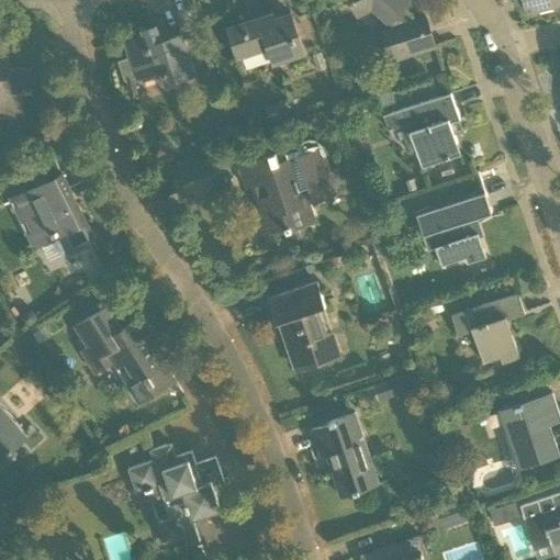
[(425,21),(413,24),(411,25),(404,6),(406,3),(402,0),(346,0),(356,18),(371,10),(388,24),(391,32),(381,35),(390,63),(434,47),(425,21)]
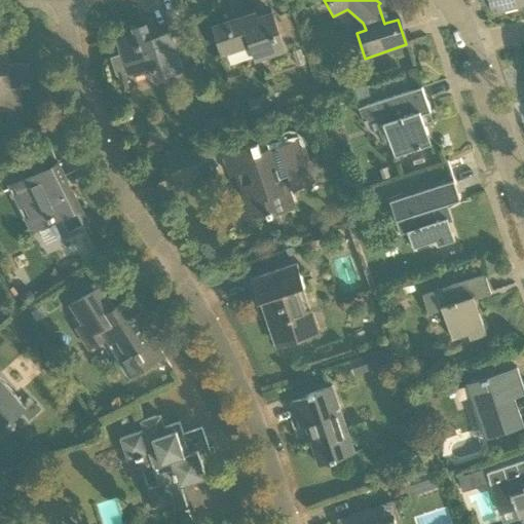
[(489,0),(493,13),(519,6),(517,0),(489,0)]
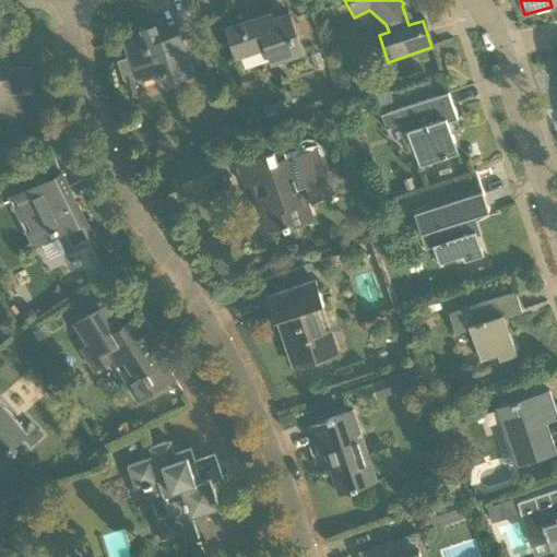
[(271,66),(300,56),(287,15),(272,21),(270,15),(251,22),(252,25),(226,33),(234,61),(265,50),(271,66)]
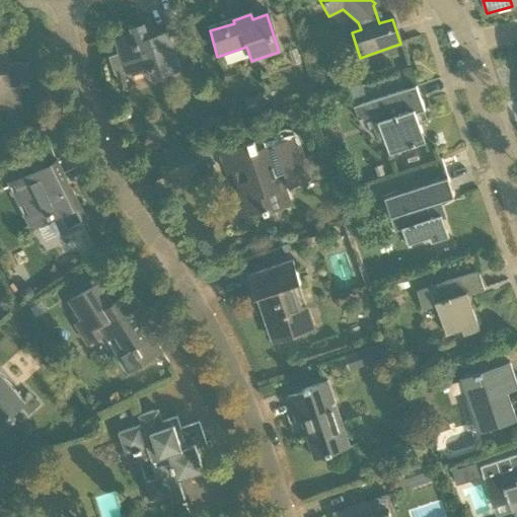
[(125,74),(147,67),(151,79),(178,70),(166,33),(147,41),(143,26),(131,30),(133,35),(114,42),(119,56),(108,59),(115,76),(125,72),(125,74)]
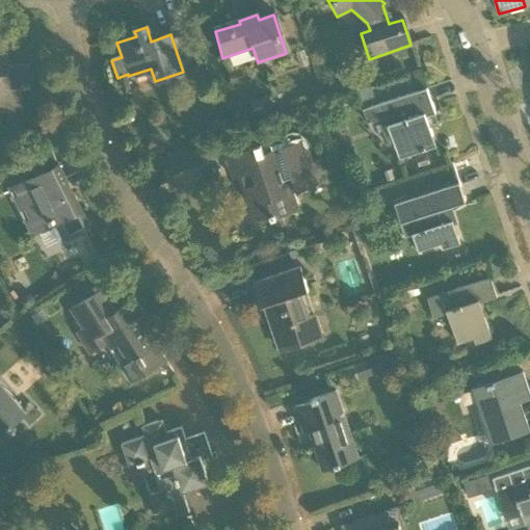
[(0,109),(20,108),(19,88),(30,87),(29,83),(28,84),(27,67),(7,68),(6,55),(0,55),(0,109)]
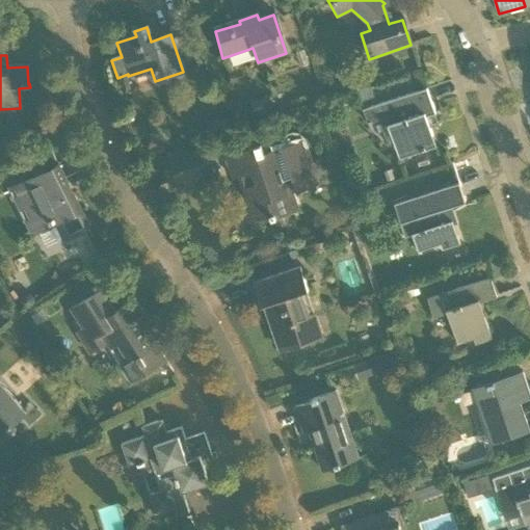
[(356,91),(361,104),(372,100),(368,87),(356,91)]
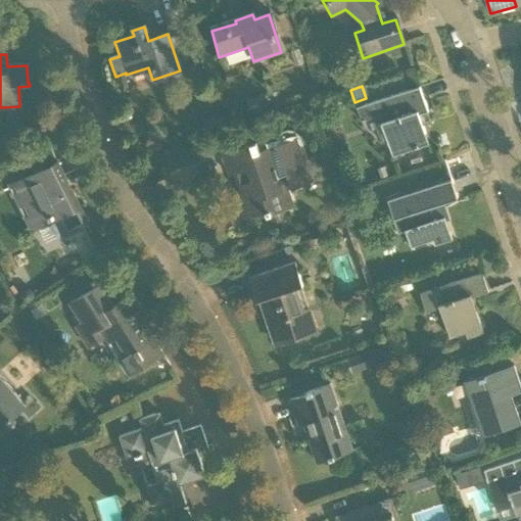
[(418,88),(373,104),(377,117),(386,143),(391,158),(428,146),(418,115),(427,112),(418,88)]
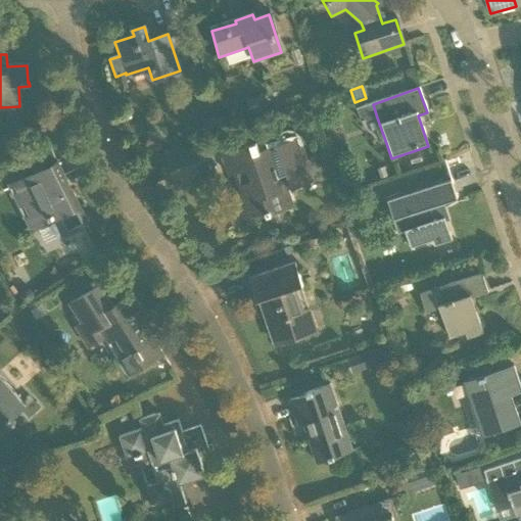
[(223,108),(221,125),(234,127),(236,110),(223,108)]
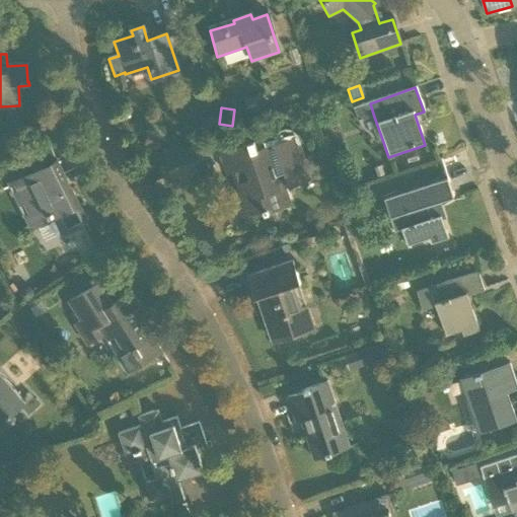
[(264,215),(285,208),(290,206),(285,190),(311,181),(297,136),(295,136),(294,135),(291,132),(289,131),(287,131),(285,131),(283,131),(280,132),(279,133),(277,135),(276,137),(275,139),(275,140),(263,143),(265,148),(256,150),(253,142),(236,148),(247,181),(240,183),(243,194),(231,199),(238,220),(263,212),(264,215)]
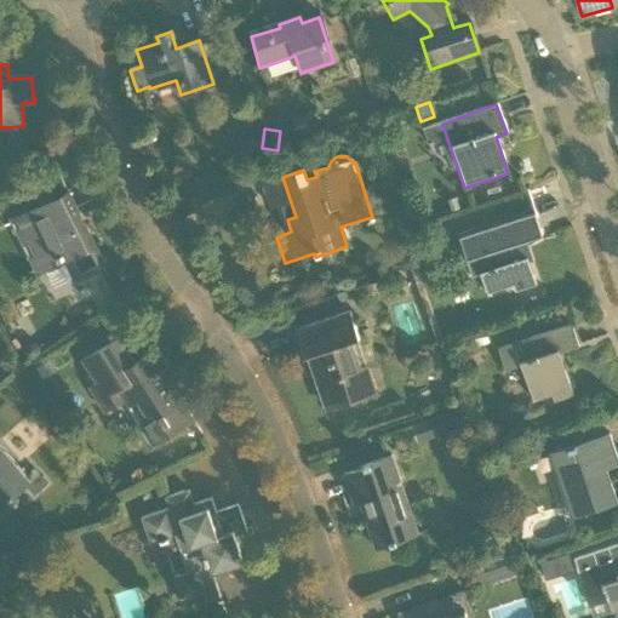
[(62,261),(72,280),(101,267),(67,196),(16,222),(40,272),(62,261)]
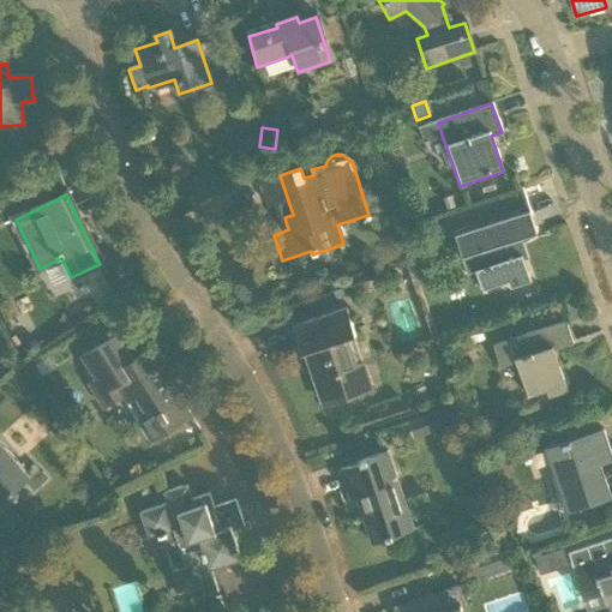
[(466,275),(474,271),(481,293),(511,282),(514,289),(529,283),(521,256),(517,258),(513,243),(535,234),(528,213),(454,239),(461,259),(466,275)]
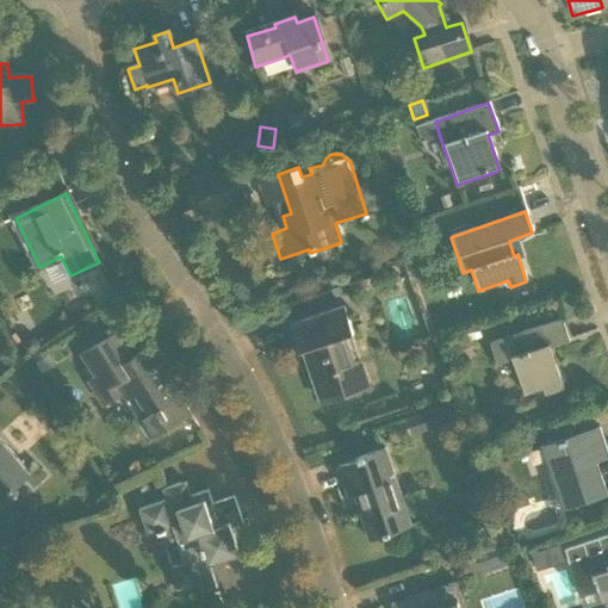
[(320,404),(358,391),(341,339),(352,335),(343,308),(290,326),(298,352),(303,351),(320,404)]
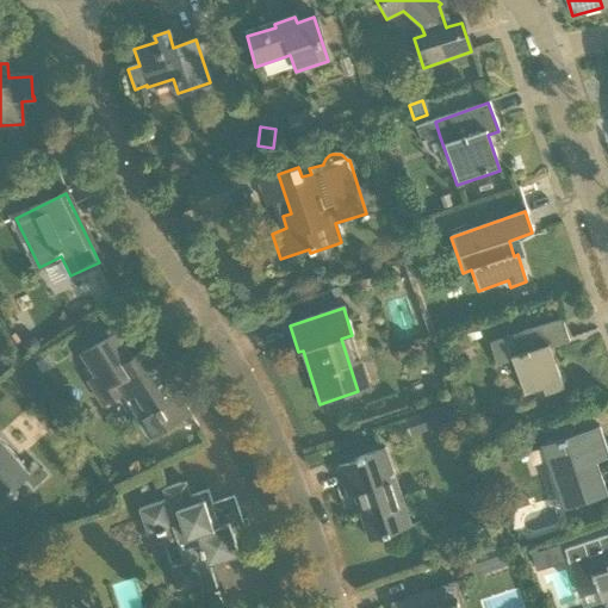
[(541,390),(544,396),(563,390),(548,348),(569,341),(562,320),(488,345),(496,366),(512,361),(523,397),(541,390)]
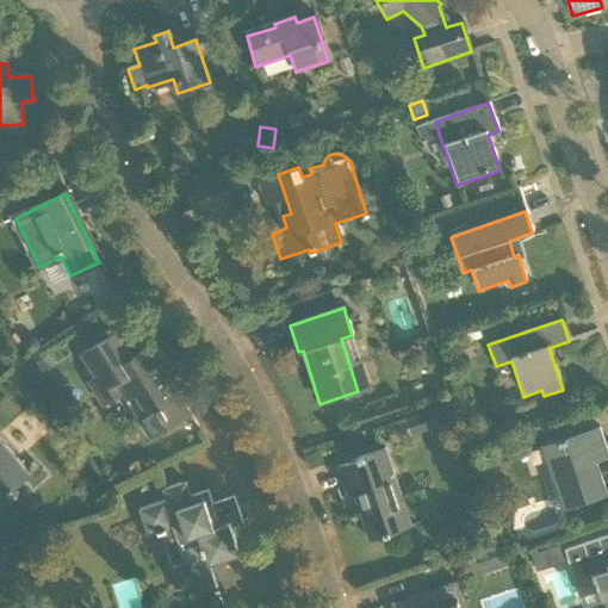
[(112,339),(116,336),(115,335),(80,357),(94,379),(87,384),(103,409),(123,396),(125,401),(134,395),(146,415),(137,421),(149,440),(188,415),(178,398),(187,392),(178,378),(174,380),(153,346),(126,363),(112,339)]
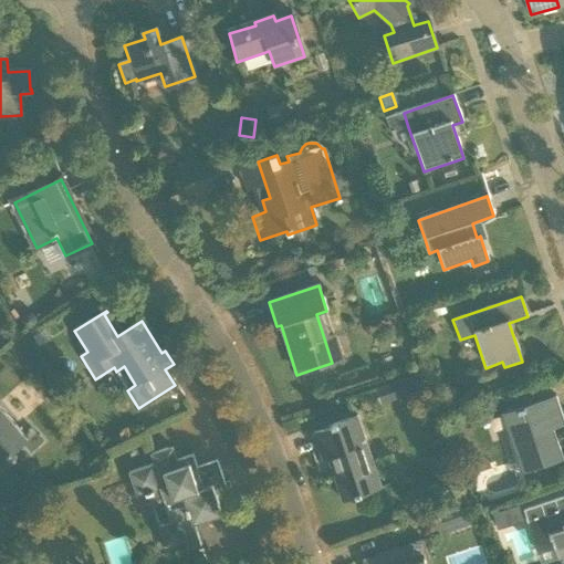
[(374,388),(379,404),(423,388),(418,374),(374,388)]
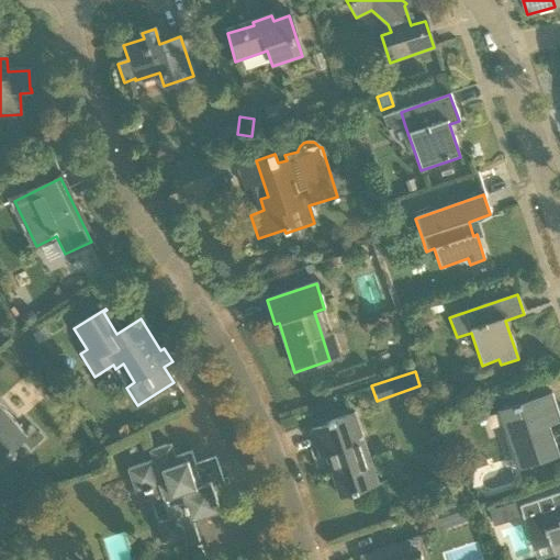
[(496,413),(516,471),(558,457),(548,426),(559,422),(551,394),(496,413)]
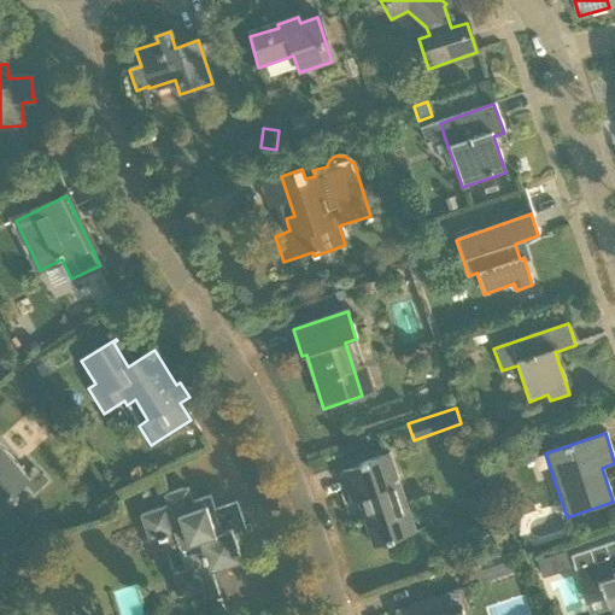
[(0,515),(18,499),(13,495),(29,481),(0,447),(0,515)]
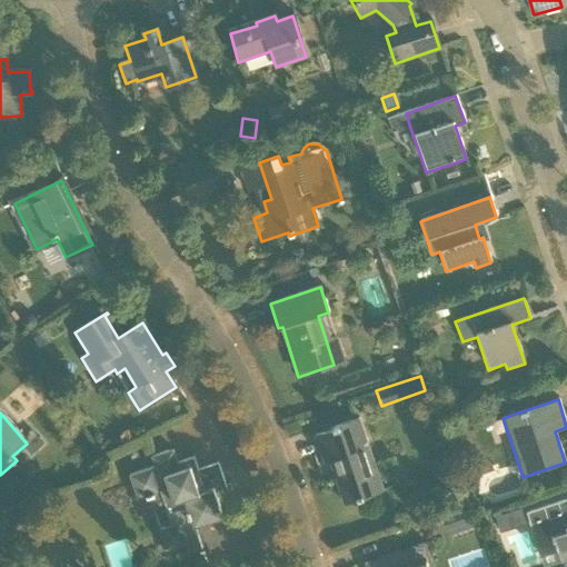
[(344,506),(383,494),(357,420),(332,428),(334,430),(314,437),(324,466),(330,465),(344,506)]
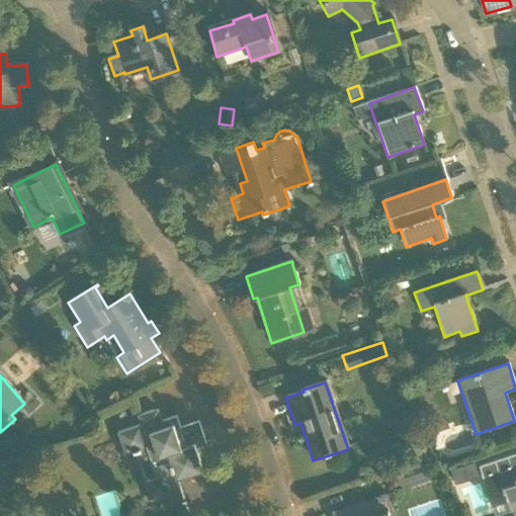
[(183,500),(177,481),(202,473),(193,446),(181,450),(175,431),(179,430),(175,418),(161,422),(157,410),(136,417),(139,426),(116,434),(124,457),(133,454),(133,455),(141,453),(140,452),(146,450),(156,480),(145,484),(151,503),(170,496),(172,504),(183,500)]
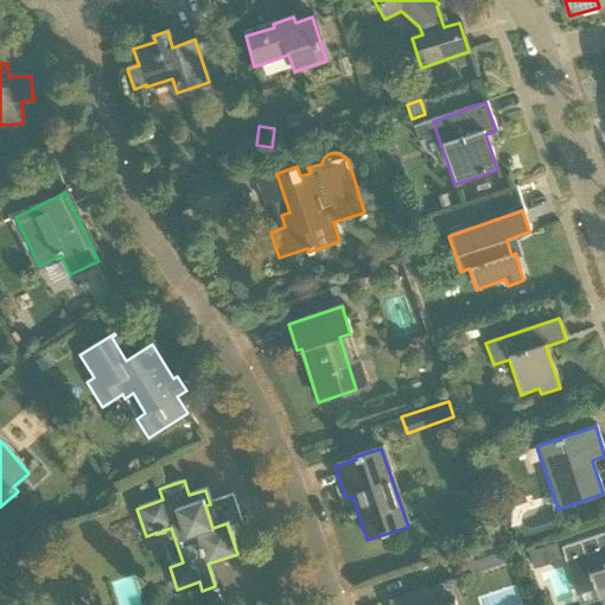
[(471,549),(475,562),(476,562),(486,559),(490,568),(503,564),(495,541),(471,549)]
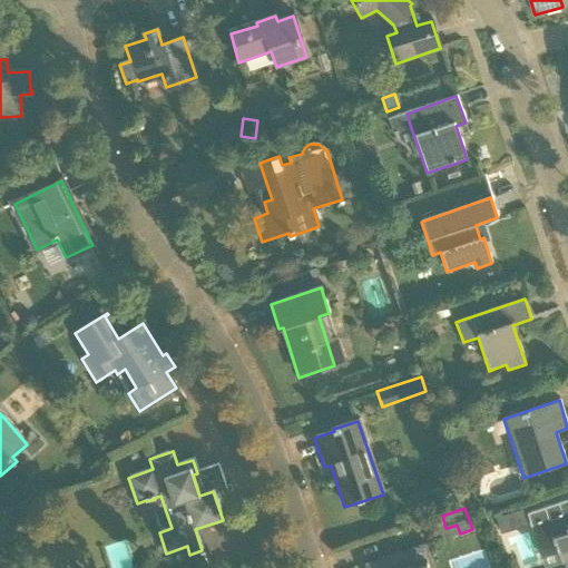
[(561,565),(567,561),(567,509),(528,524),(540,557),(557,551),(561,565)]
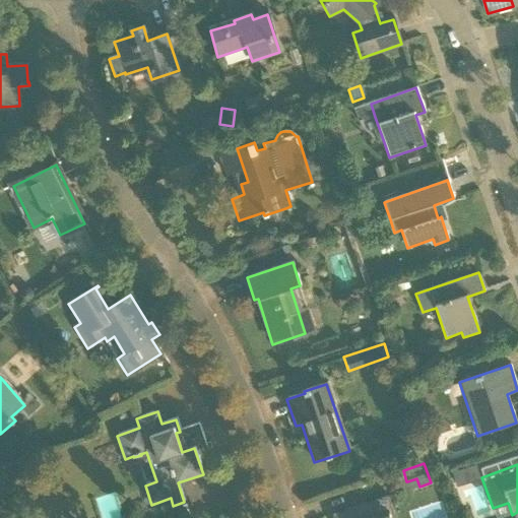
[(393,517),(387,497),(332,515),(333,517),(393,517)]
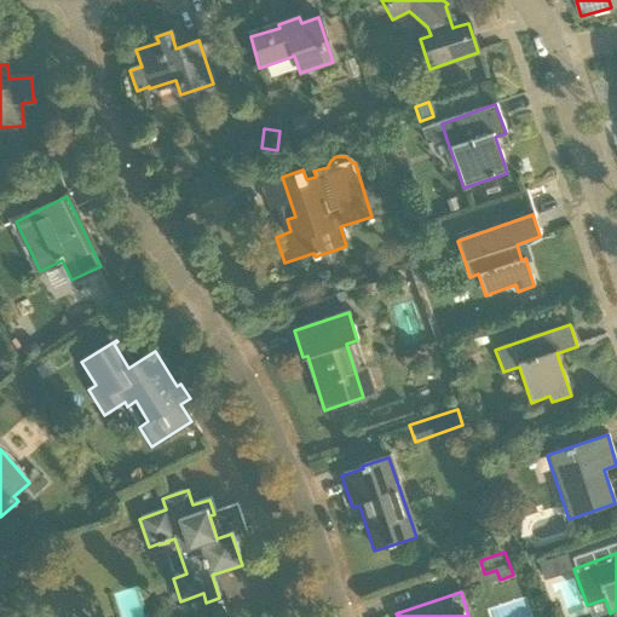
[(488,610),(490,616),(532,616),(525,595),(488,610)]
